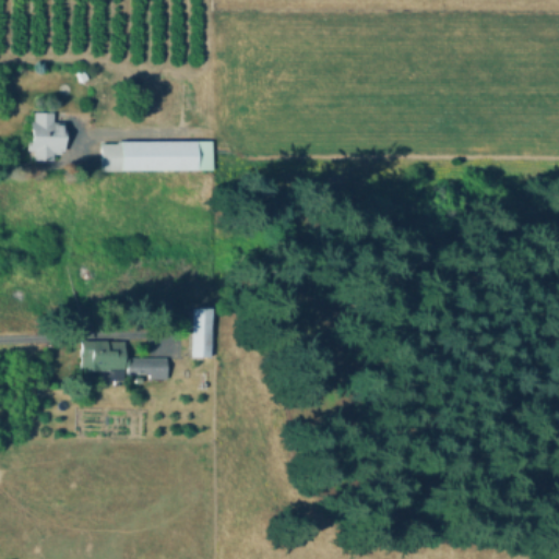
[(60,151),(60,154),(52,153),(51,161),(33,159),(32,150),(26,150),(26,140),(30,140),(30,121),(33,121),(33,111),(52,111),(52,121),(63,121),(63,151),(60,151)]
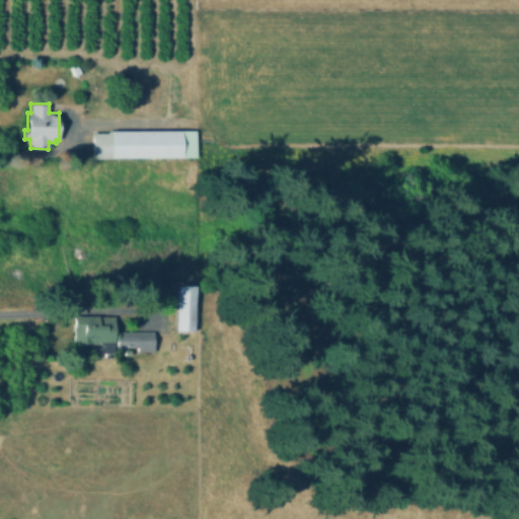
[(96,123),(85,123),(86,112),(99,112),(99,122),(96,123)]
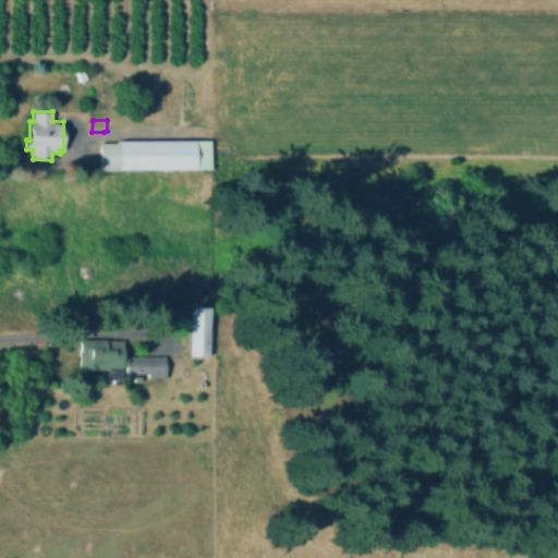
[(210,140),(210,169),(120,169),(120,141),(210,140)]
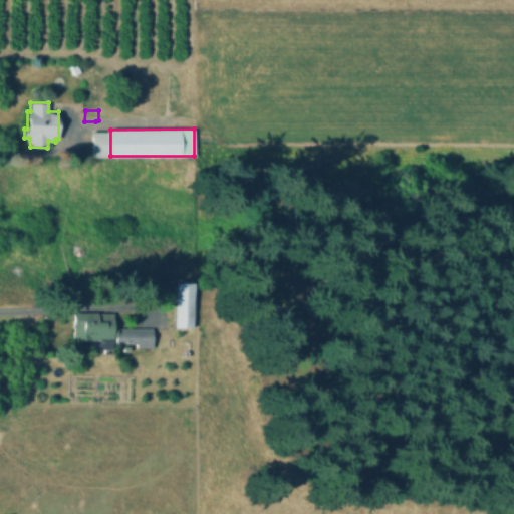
[(107,134),(107,158),(90,158),(90,134),(107,134)]
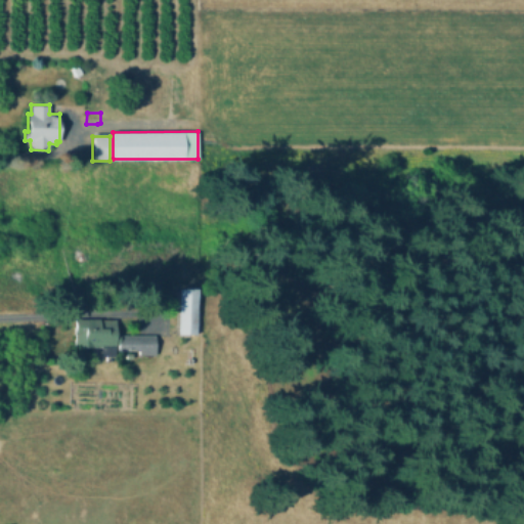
[(197,289),(195,334),(177,334),(177,289),(197,289)]
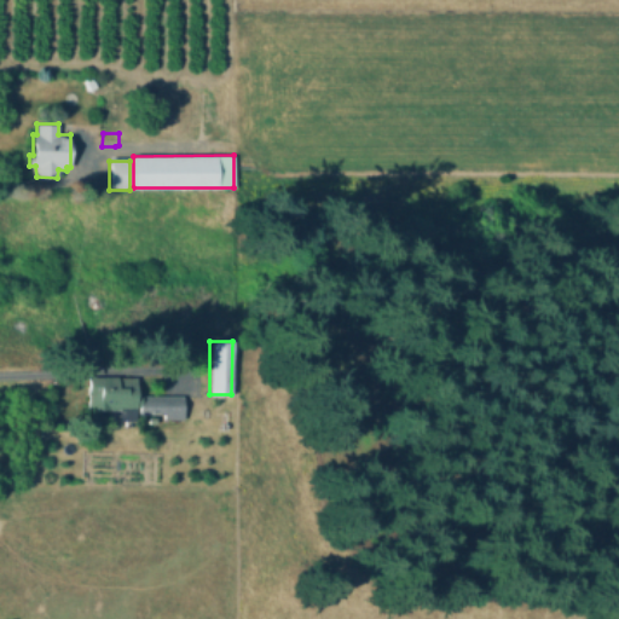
[(136,392),(136,394),(140,394),(140,395),(183,395),(184,420),(163,420),(163,414),(138,414),(138,406),(134,406),(136,421),(114,421),(113,410),(87,410),(87,394),(86,394),(86,376),(136,376),(136,392)]
